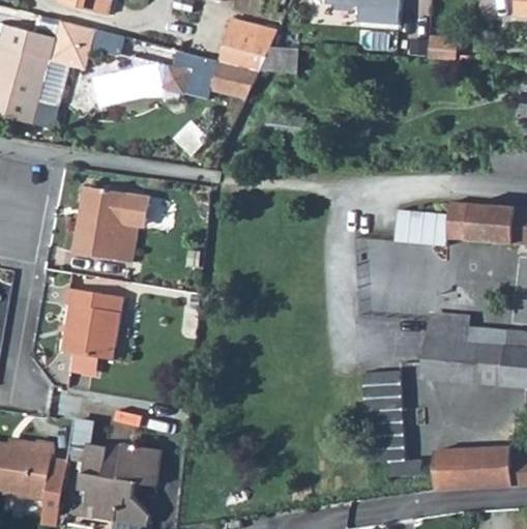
[(58,0),(58,1),(106,15),(110,0),(58,0)]
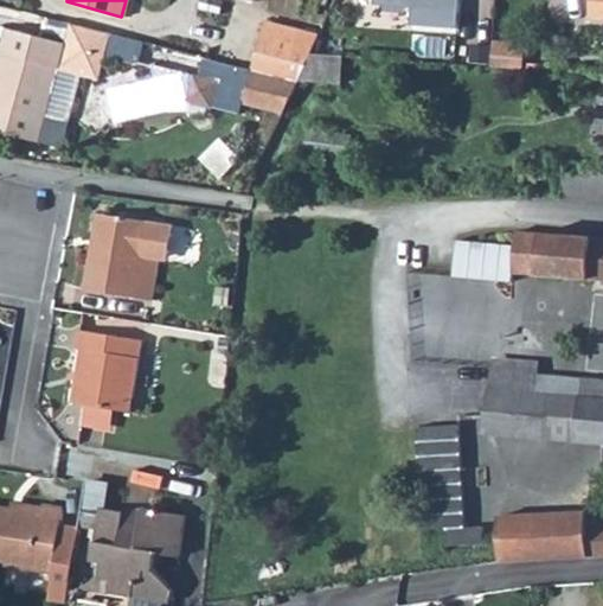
[(372,0),(372,4),(410,6),(409,24),(455,27),(456,0),(372,0)]
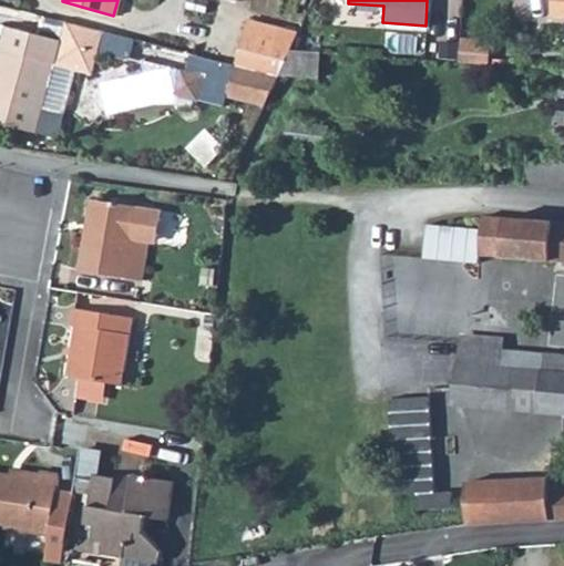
[(550,0),(550,16),(563,16),(563,0),(550,0)]
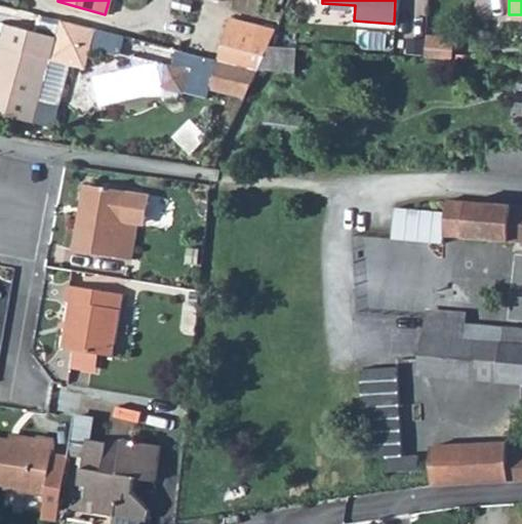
[(227,17),(216,58),(256,69),(257,68),(267,45),(273,30),(227,17)]
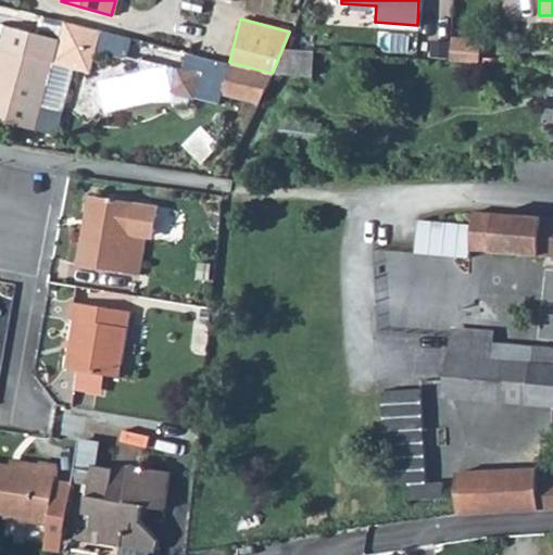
[(0,121),(53,135),(60,110),(41,104),(52,63),(88,72),(95,49),(101,29),(63,21),(58,40),(4,25),(0,40),(0,121)]
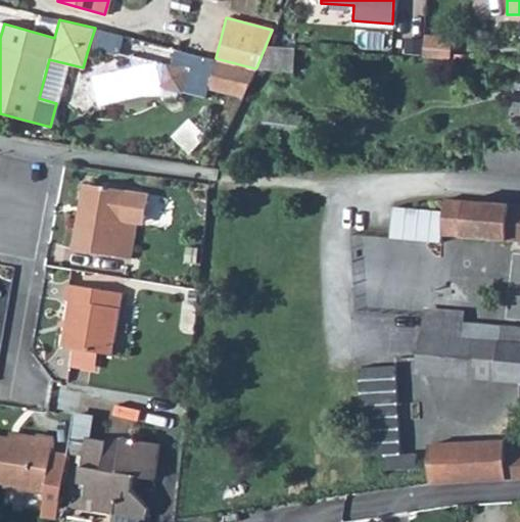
[(93,41),(120,46),(123,32),(96,27),(93,41)]
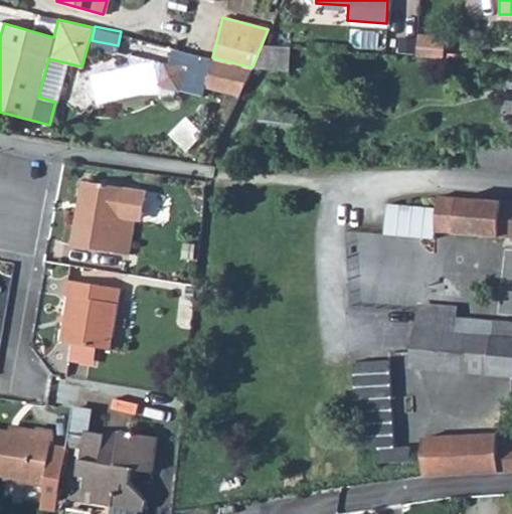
[(418,30),(416,51),(444,53),(446,32),(418,30)]
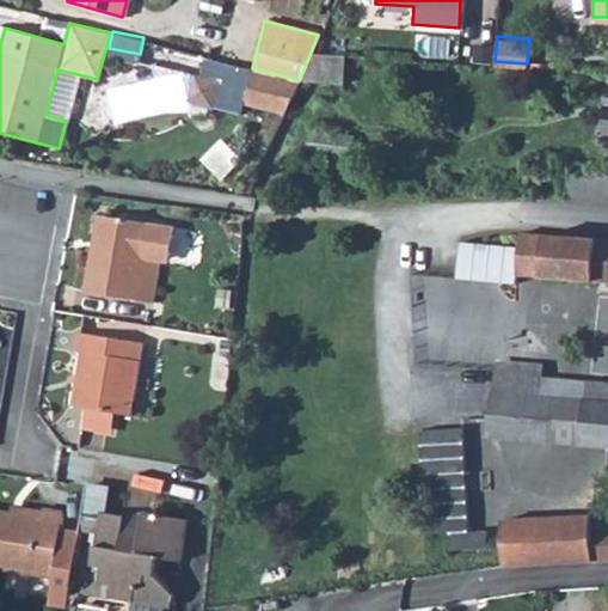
[(311,53),(300,79),(342,84),(344,55),(311,53)]
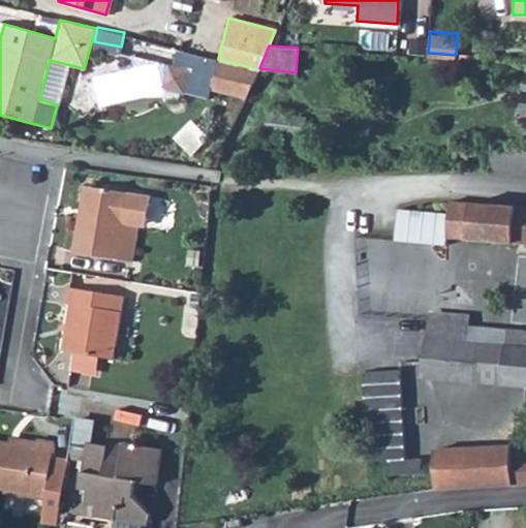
[(210,90),(245,98),(258,69),(218,59),(210,90)]
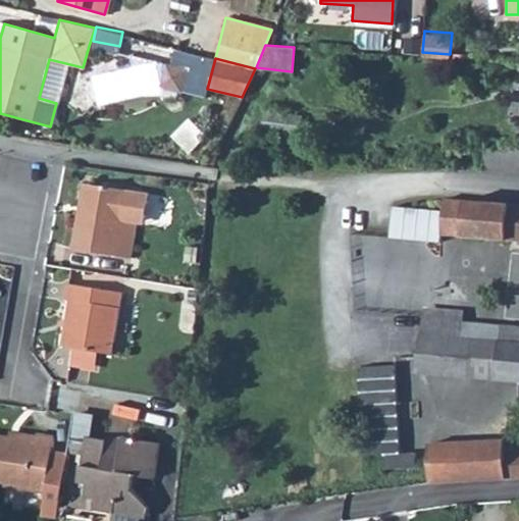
[(185,69),(166,64),(160,85),(179,91),(185,69)]
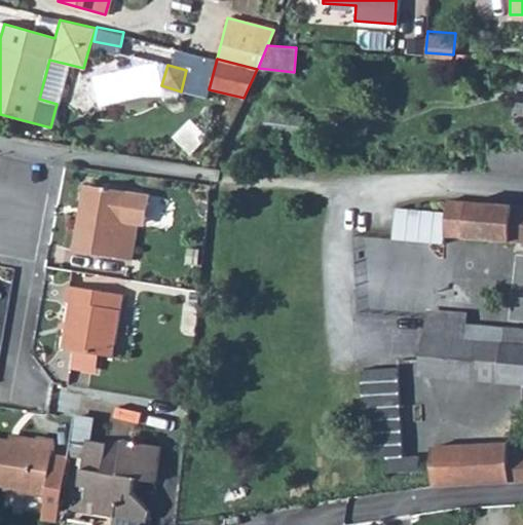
[(77,215),(83,216),(88,185),(82,184),(77,215)]
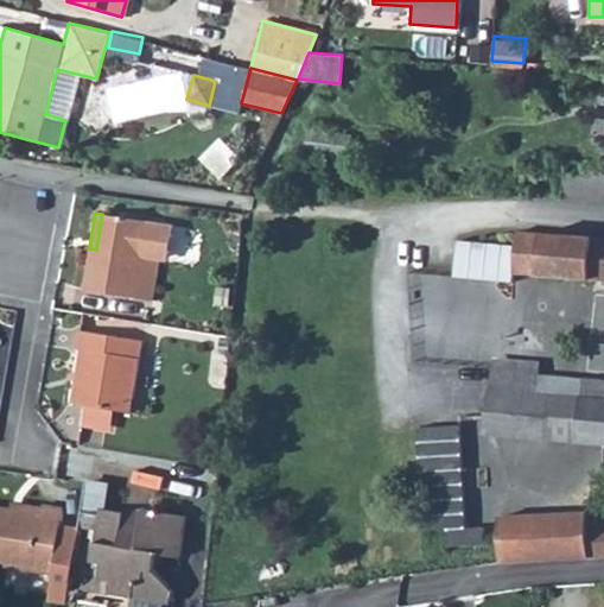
[(89,248),(83,289),(150,299),(156,259),(166,252),(170,234),(161,223),(102,214),(96,250),(89,248)]
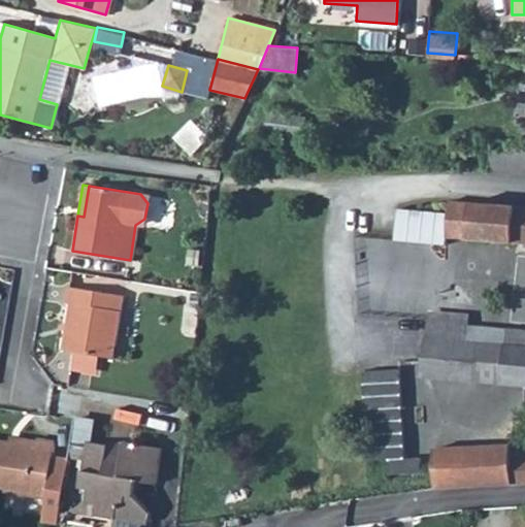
[(524,206),(447,200),(446,212),(395,208),(393,239),(444,243),(445,235),(524,242),(524,206)]
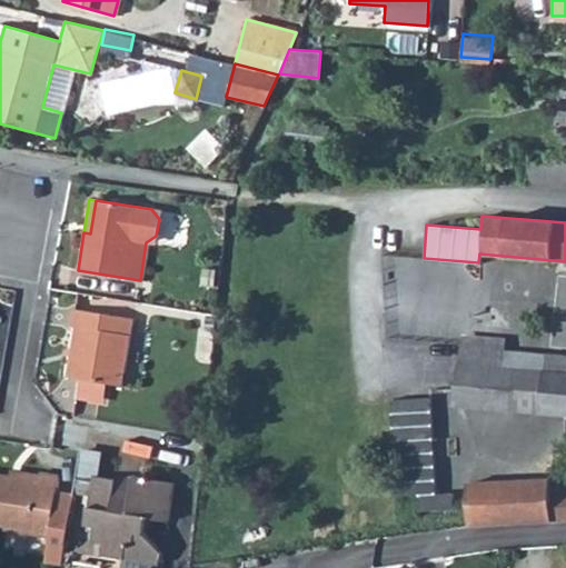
[(66,377),(120,386),(131,319),(71,308),(68,326),(73,327),(66,377)]
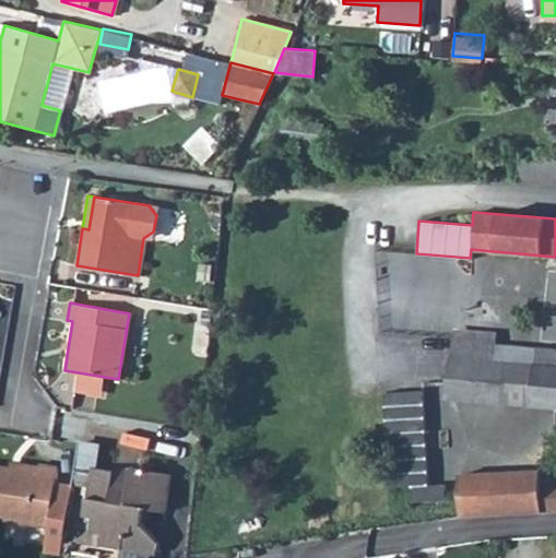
[(449,357),(492,361),(494,340),(450,336),(449,357)]
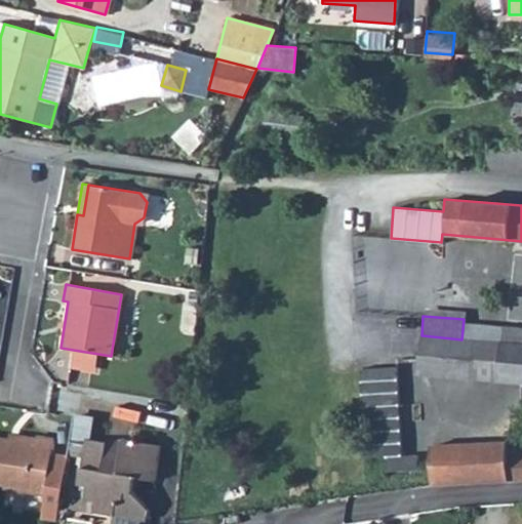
[(500,343),(497,380),(521,381),(521,328),(503,327),(500,343)]
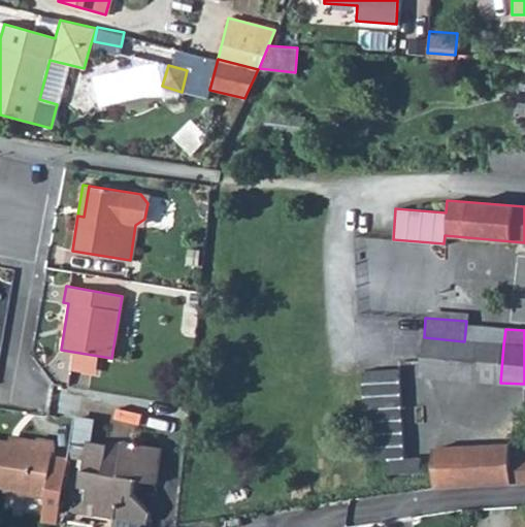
[(421,375),(500,383),(503,344),(464,341),(424,337),(423,359),(421,375)]
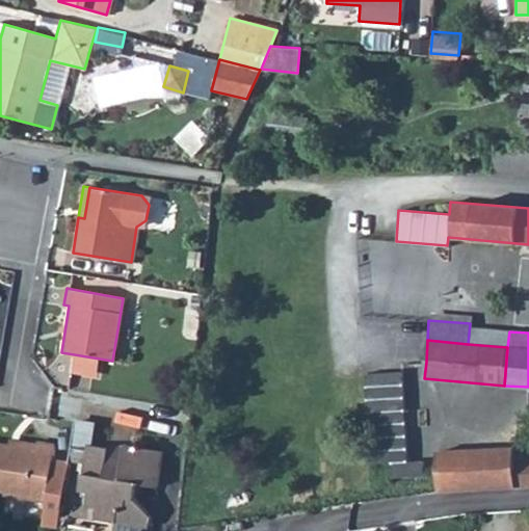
[(400,371),(363,374),(369,463),(390,462),(391,477),(423,475),(422,460),(405,461),(400,371)]
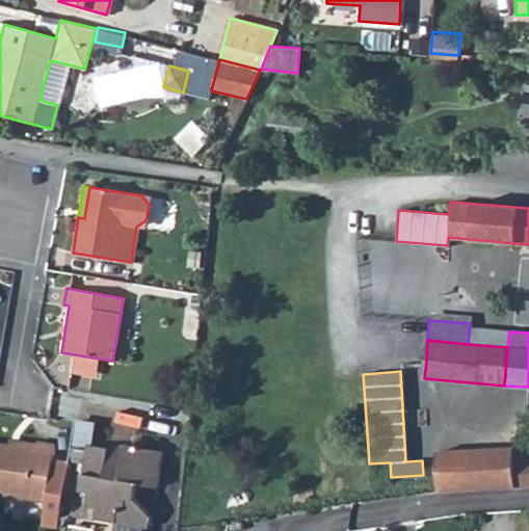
[(0,493),(45,500),(41,524),(56,526),(67,462),(51,459),(53,445),(35,442),(34,450),(0,445),(0,493)]
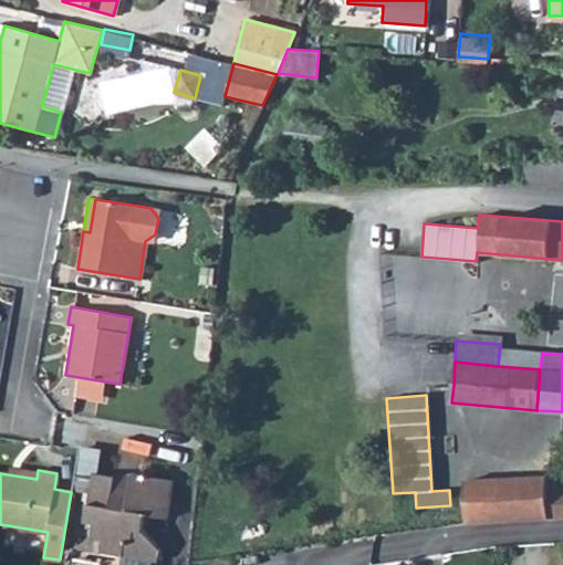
[(91,537),(95,546),(121,551),(120,555),(135,557),(153,542),(141,530),(143,514),(165,519),(171,480),(132,473),(131,481),(122,480),(121,478),(91,473),(83,522),(93,523),(91,537)]
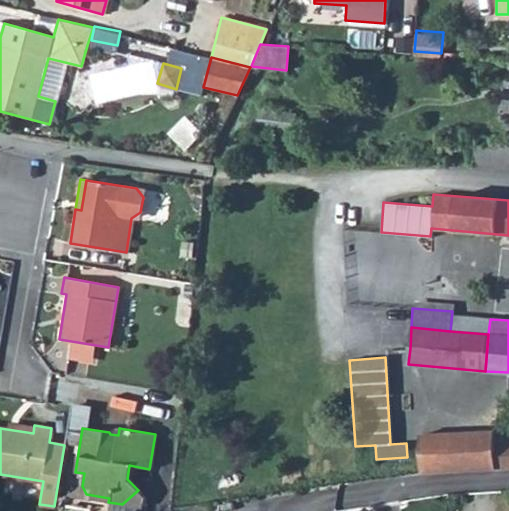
[(418,435),(420,472),(465,470),(508,467),(508,442),(494,444),(494,441),(500,441),(499,431),(418,435)]
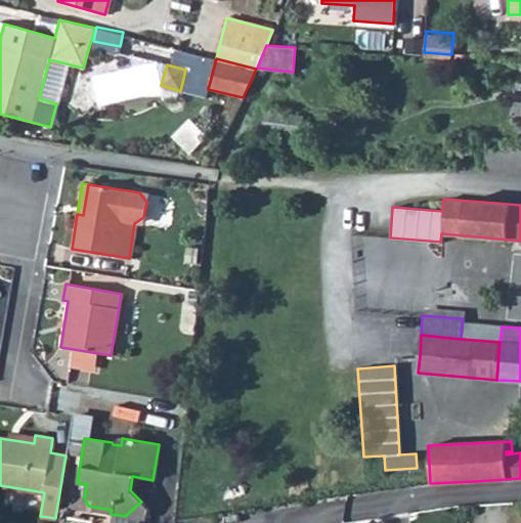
[(69,507),(111,514),(112,510),(88,506),(84,497),(69,507)]
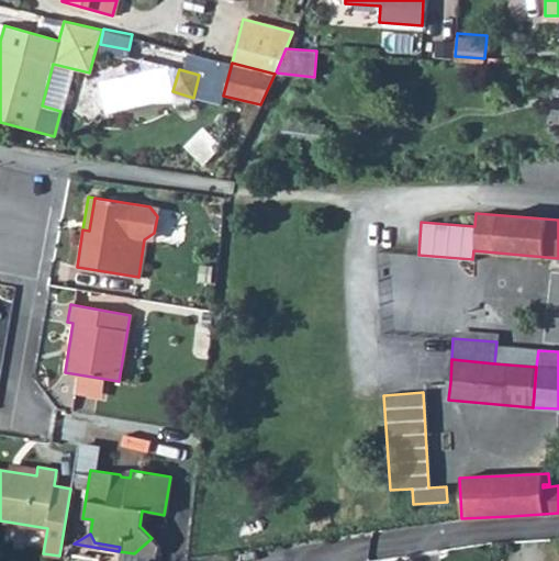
[(134,553),(155,557),(158,546),(152,538),(134,553)]
